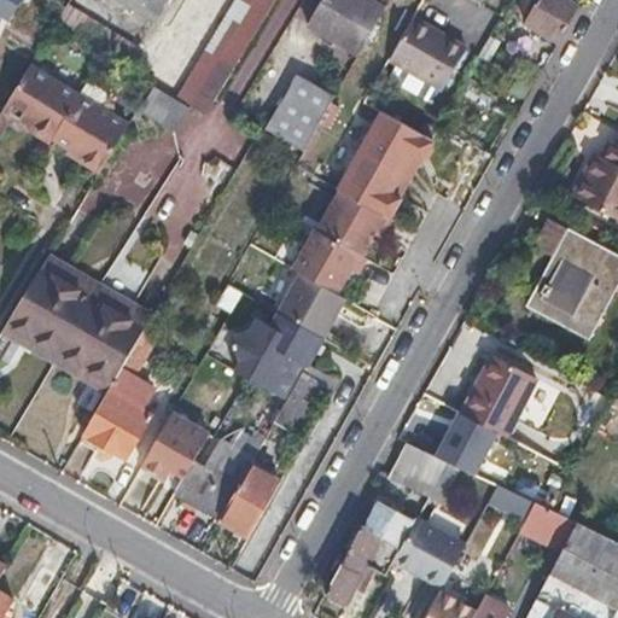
[(7,0),(0,0),(0,18),(9,23),(19,6),(7,0)]
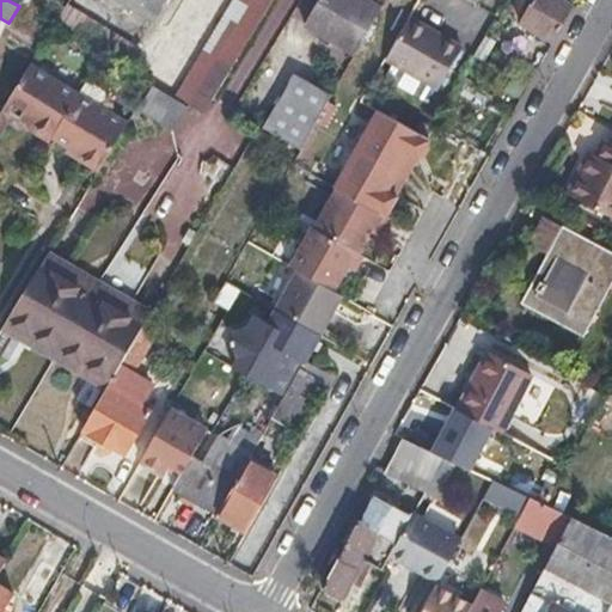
[(69,0),(65,8),(61,14),(71,20),(83,0),(69,0)]
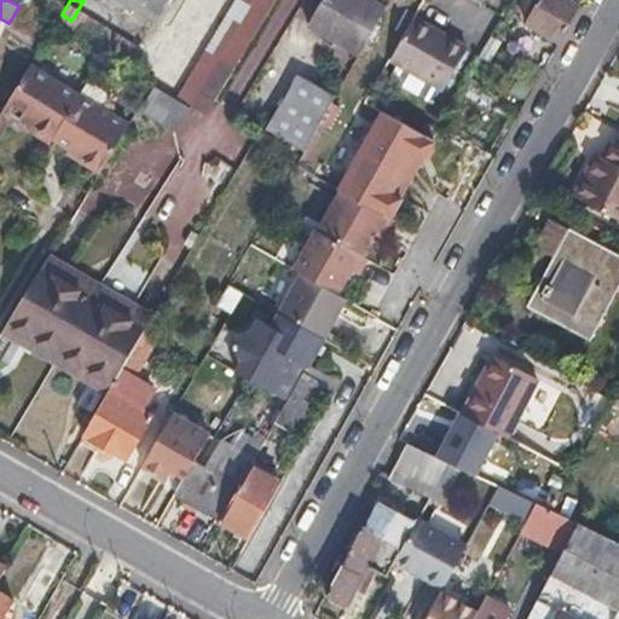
[(120,0),(157,22),(169,0),(120,0)]
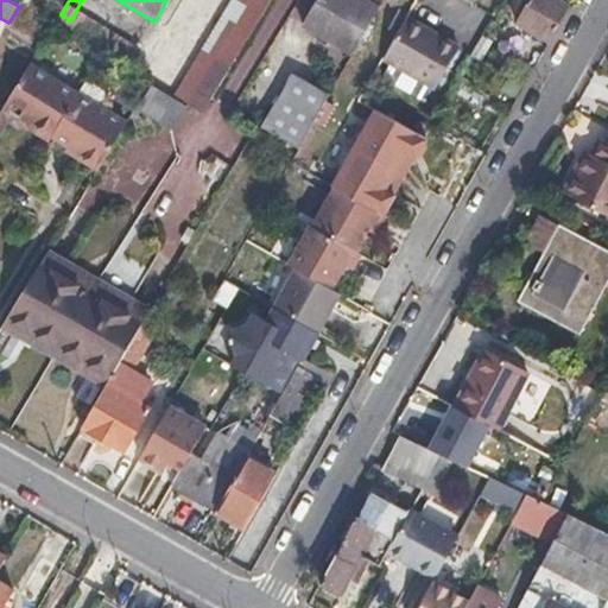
[(200,111),(203,113),(271,0),(240,0),(179,99),(200,111)]
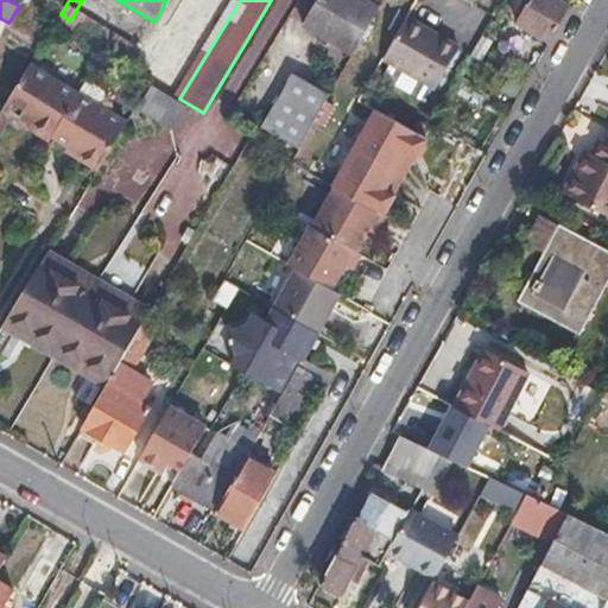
[(316,0),(302,24),(352,54),(377,11),(359,0),(316,0)]
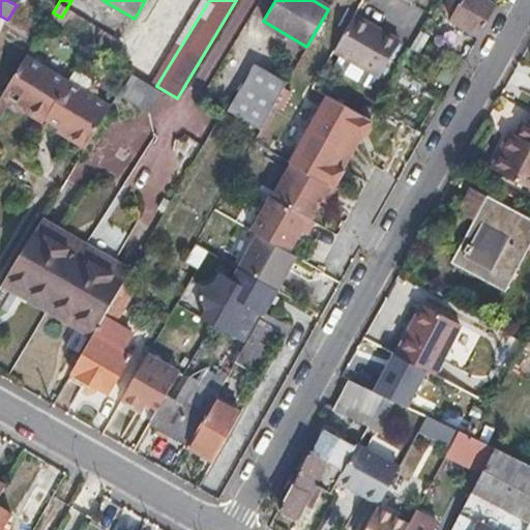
[(404,0),(367,0),(361,11),(400,33),(415,6),(404,0)]
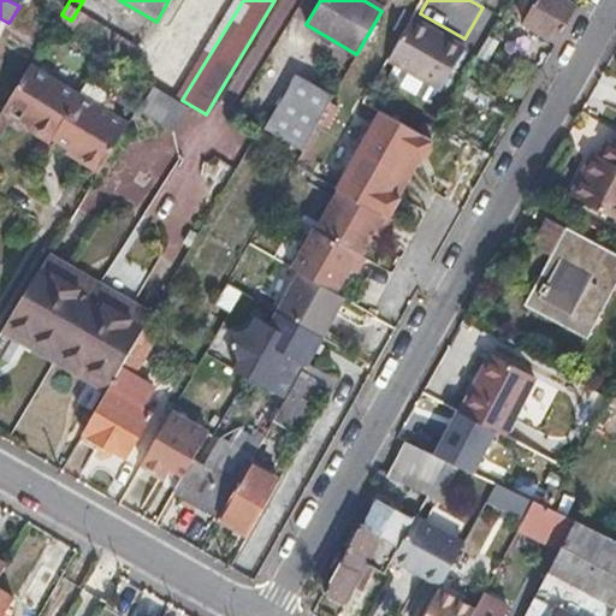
[(508,0),(501,15),(513,22),(525,0),(508,0)]
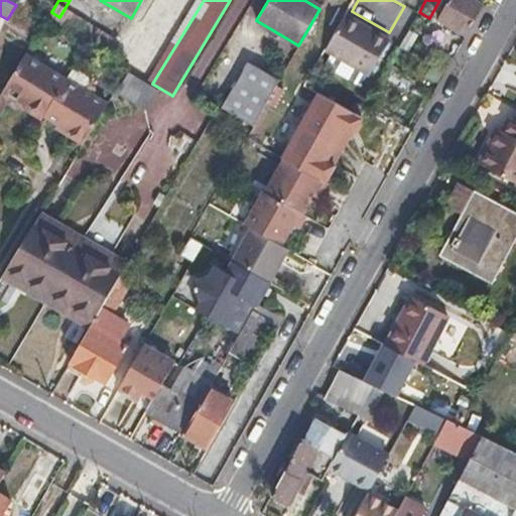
[(446,0),(437,18),(466,34),(483,5),(473,0),(446,0)]
